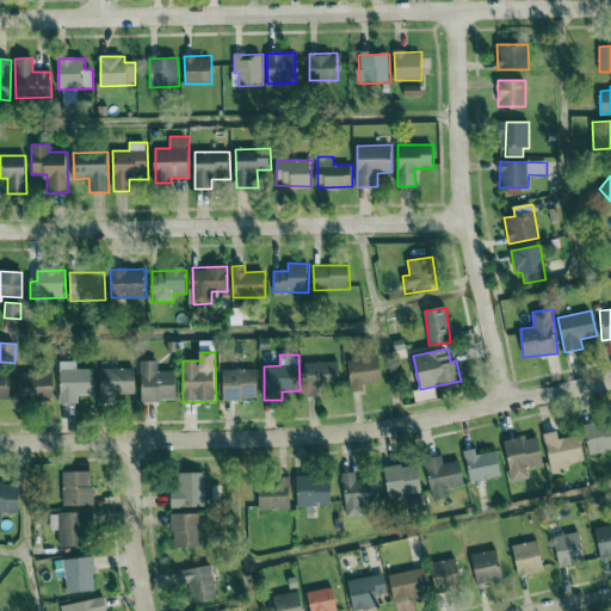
[(364,383),(382,383),(381,358),(349,360),(351,393),(364,392),(364,383)]
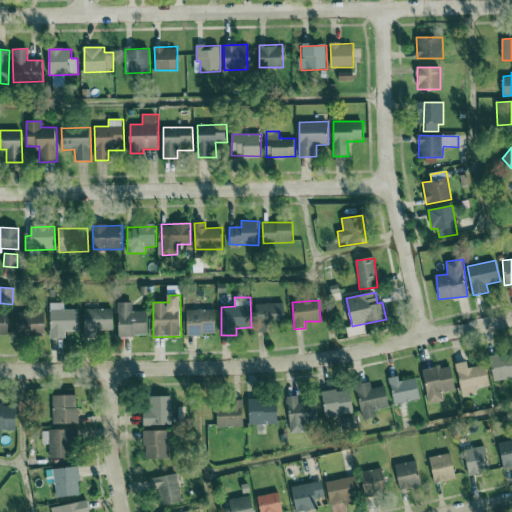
[(66,338),(66,332),(80,331),(79,309),(65,309),(64,302),(50,303),(50,338),(66,338)]
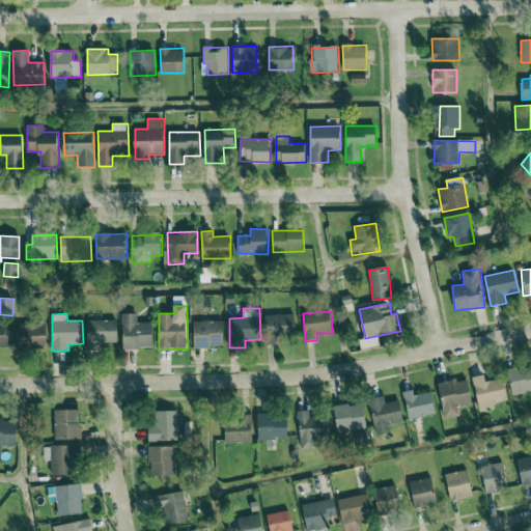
[(123,348),(155,348),(154,323),(137,323),(137,313),(122,313),(123,348)]
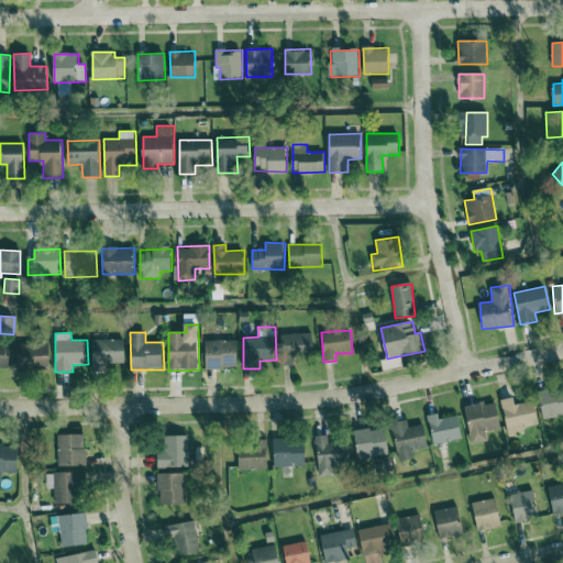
[(313,356),(313,333),(280,334),(282,365),(295,365),(294,356),(313,356)]
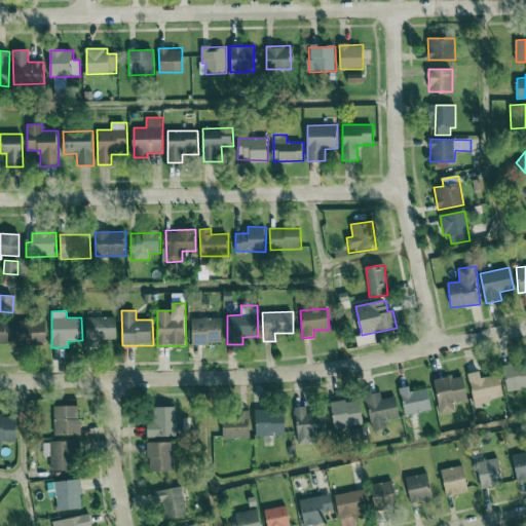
[(99,340),(117,339),(116,317),(86,317),(87,347),(99,346),(99,340)]
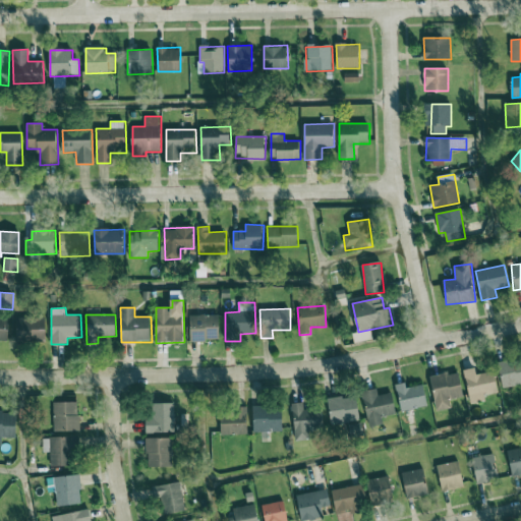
[(220,314),(189,315),(190,342),(220,341),(220,314)]
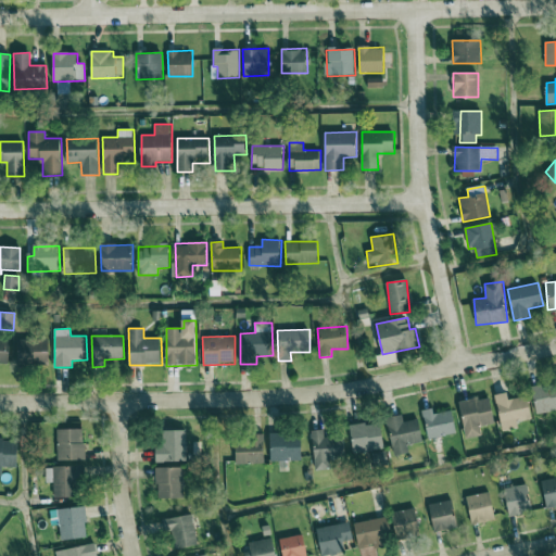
[(0,363),(9,364),(11,341),(0,339),(0,363)]
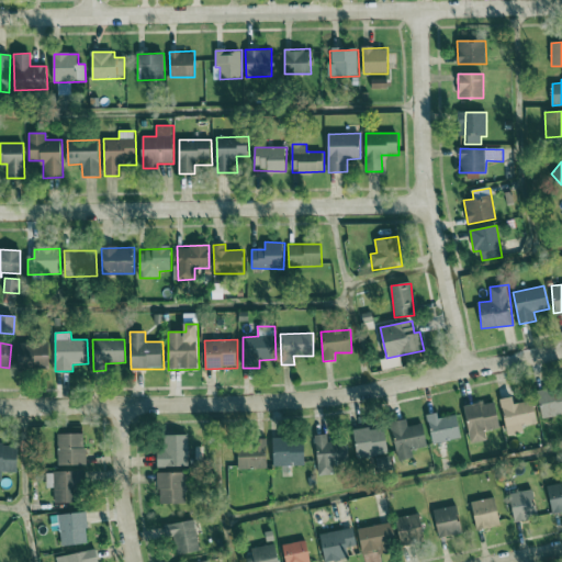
[(49,368),(51,344),(19,343),(18,367),(49,368)]
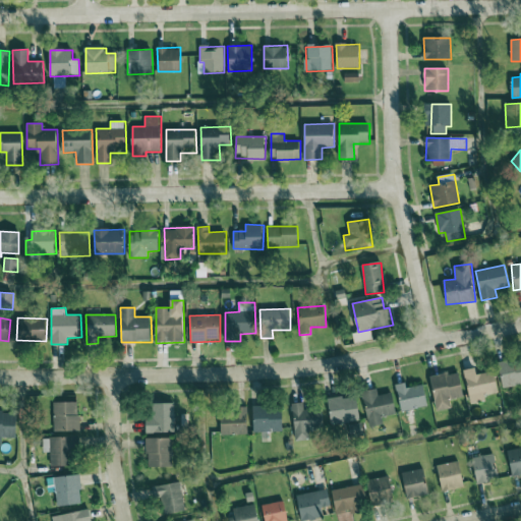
[(520,384),(520,364),(519,365),(517,358),(498,362),(503,388),(520,384)]
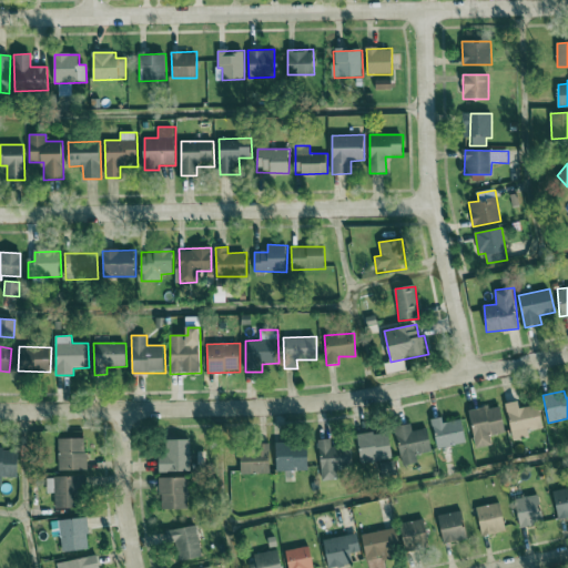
[(514,440),(530,437),(528,430),(543,427),(538,405),(520,408),(518,402),(506,404),(514,440)]
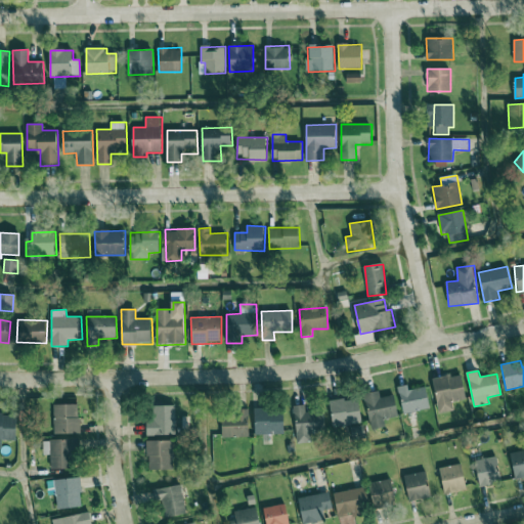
[(454,410),(452,402),(467,399),(462,374),(433,380),(440,413),(454,410)]
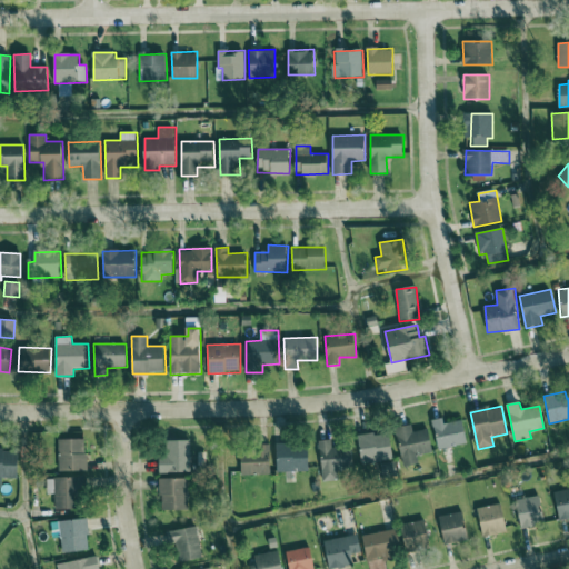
[(438,450),(468,443),(462,420),(445,423),(443,418),(431,420),(438,450)]
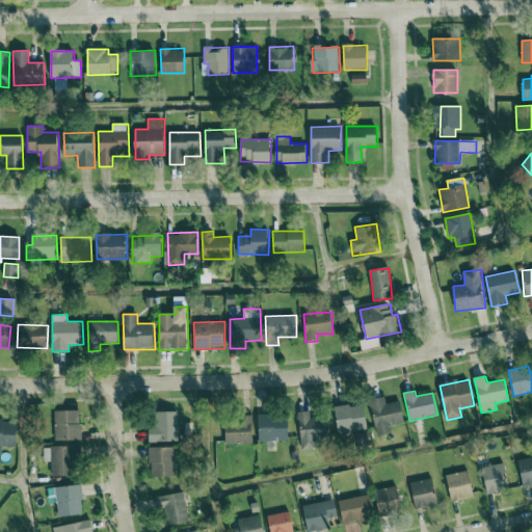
[(391,434),(390,425),(404,423),(401,401),(386,403),(384,398),(371,399),(375,436),(391,434)]
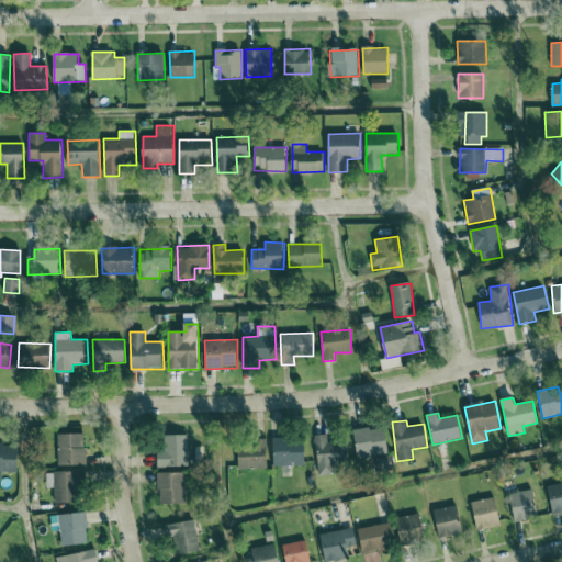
[(357,458),(388,454),(384,426),(353,430),(357,458)]
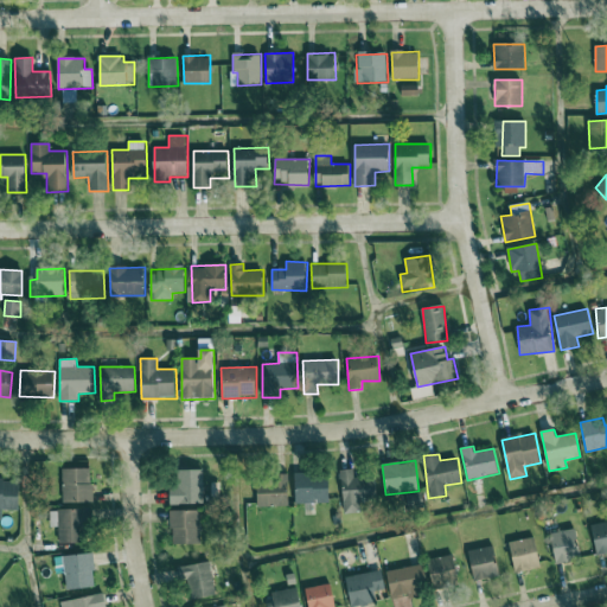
[(63,504),(93,504),(94,470),(63,470),(63,504)]
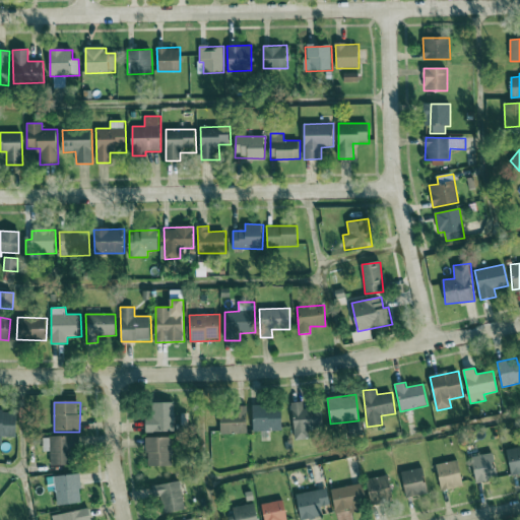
[(174,402),(153,403),(153,415),(145,415),(146,433),(179,432),(179,414),(174,414),(174,402)]
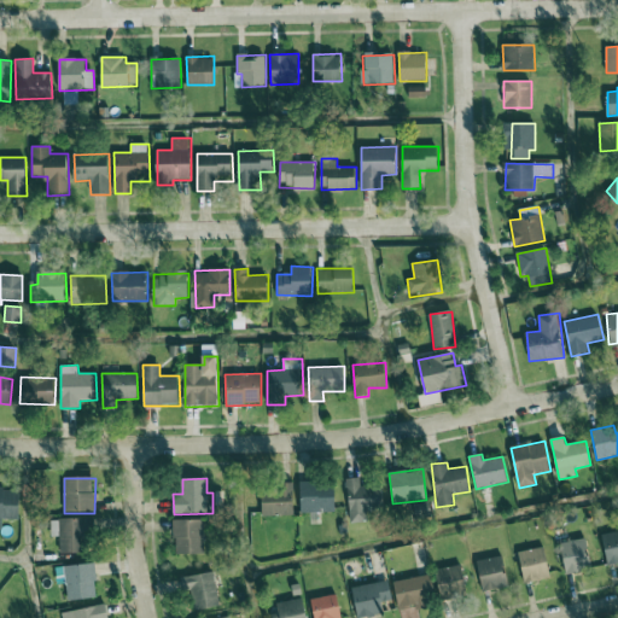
[(382,484),(361,485),(361,478),(348,479),(350,523),(372,522),(372,512),(384,511),(382,484)]
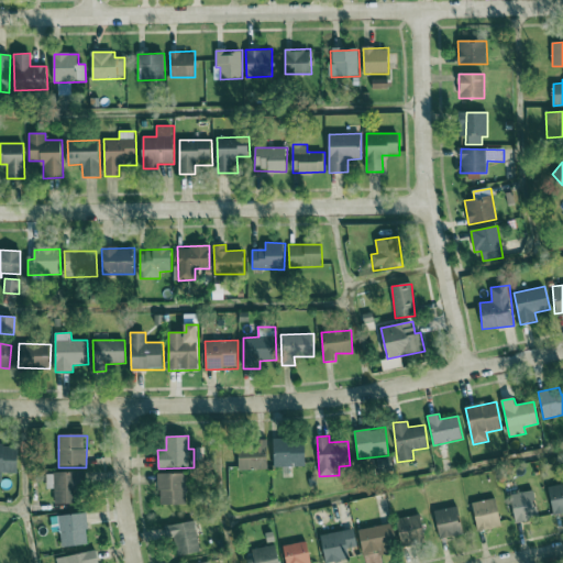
[(274,467),(306,466),(306,439),(274,440),(274,467)]
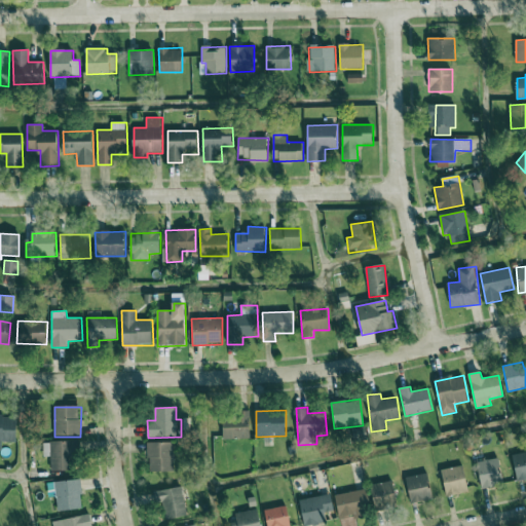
[(237,419),(223,419),(224,440),(251,439),(250,411),(237,412),(237,419)]
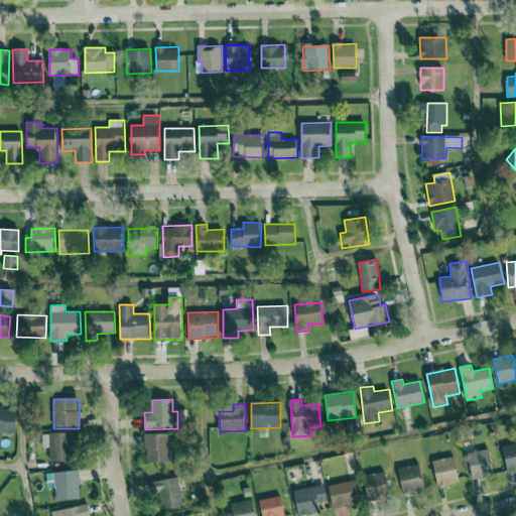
[(0,441),(2,441),(2,433),(17,433),(17,408),(0,407),(0,441)]
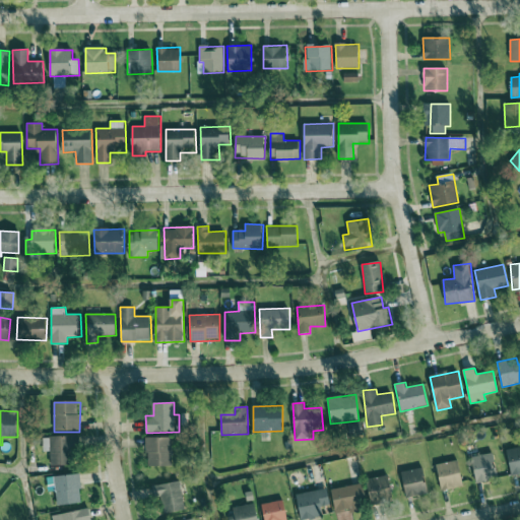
[(43,437),(43,452),(50,452),(51,465),(72,465),(71,449),(79,449),(79,436),(43,437)]
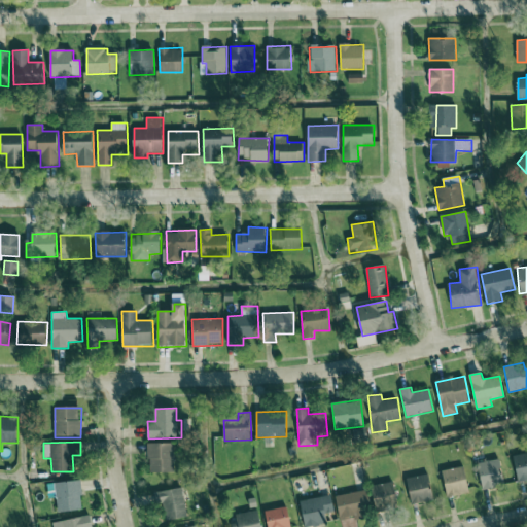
[(148,444),(149,472),(175,472),(174,444),(148,444)]
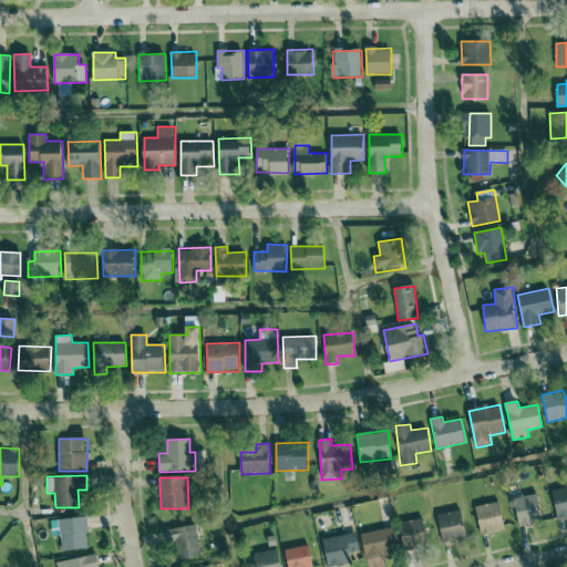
[(519,526),(542,524),(538,494),(515,497),(519,526)]
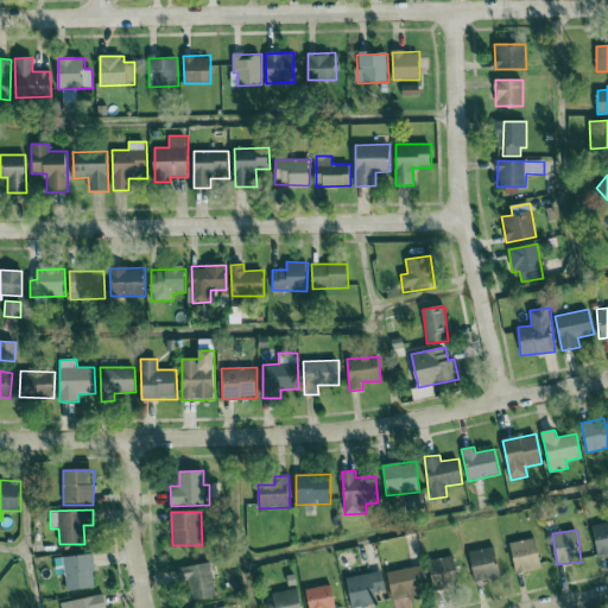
[(512,542),(515,572),(540,569),(537,539),(512,542)]
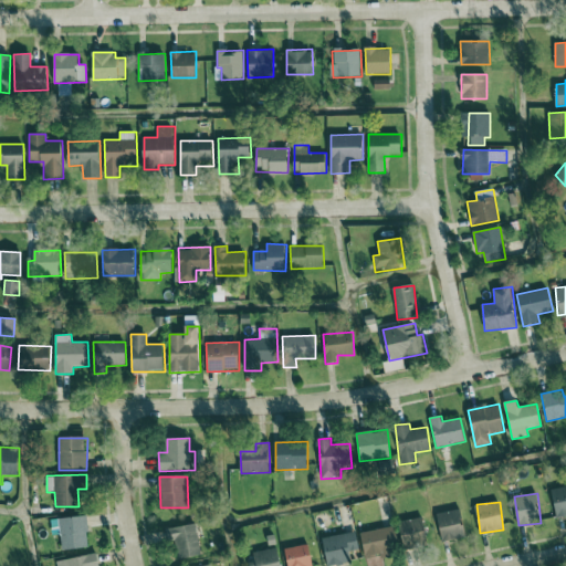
[(464,538),(462,510),(438,512),(441,541),(464,538)]
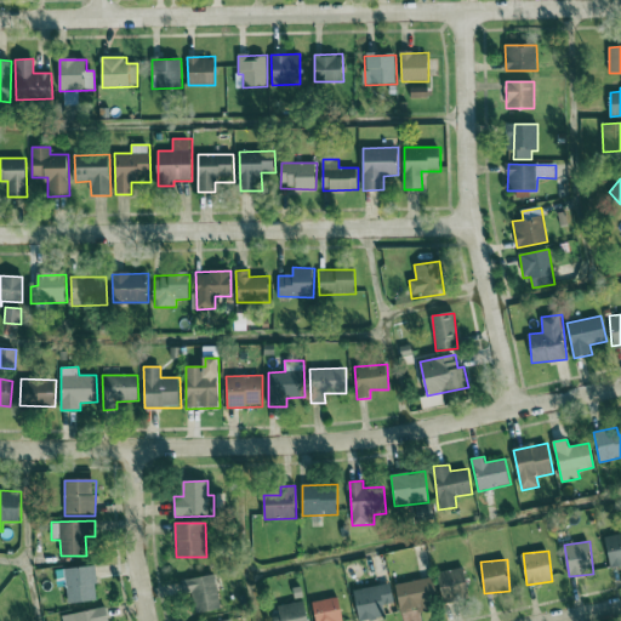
[(98,600),(95,567),(56,570),(57,587),(67,586),(68,604),(98,600)]
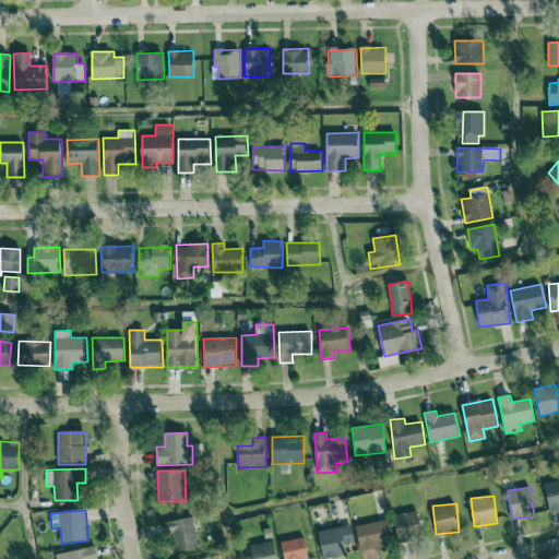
[(424,539),(417,511),(394,515),(400,544),(424,539)]
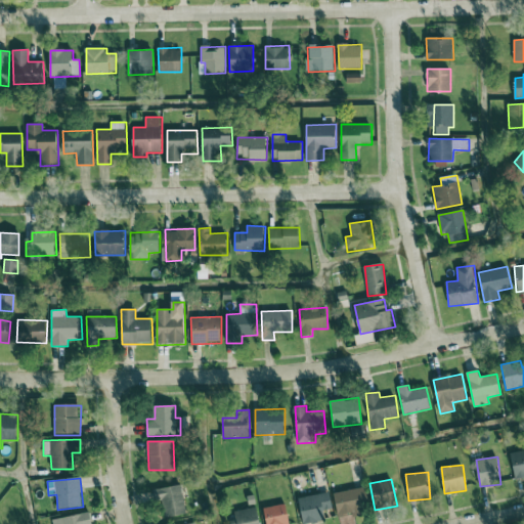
[(164,518),(186,515),(181,486),(159,489),(164,518)]
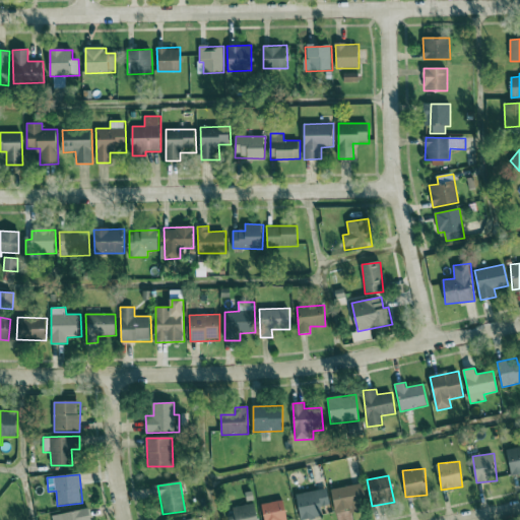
[(332,489),(335,512),(359,509),(354,485),(332,489)]
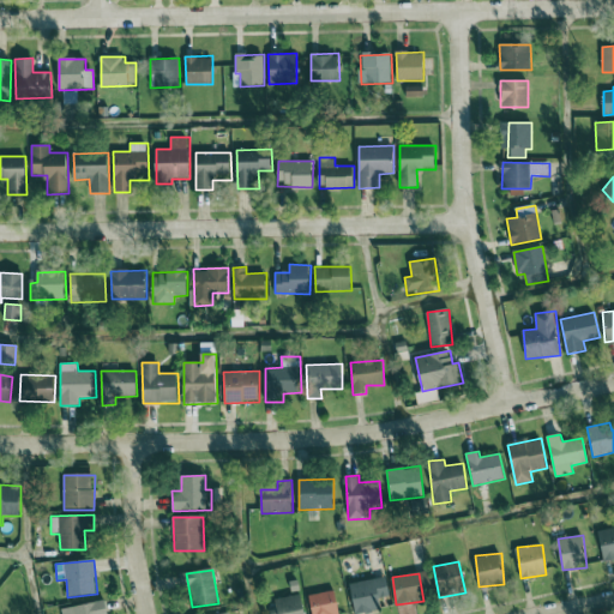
[(390,596),(389,578),(350,583),(353,613),(355,613),(381,612),(380,597),(390,596)]
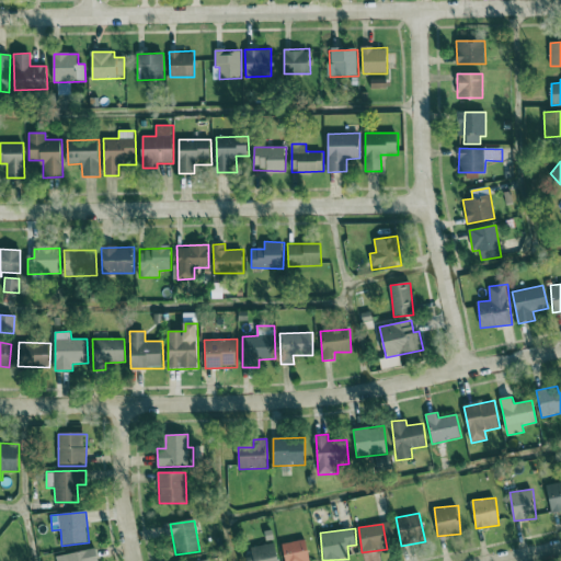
[(285,560),(309,560),(308,540),(284,542),(285,560)]
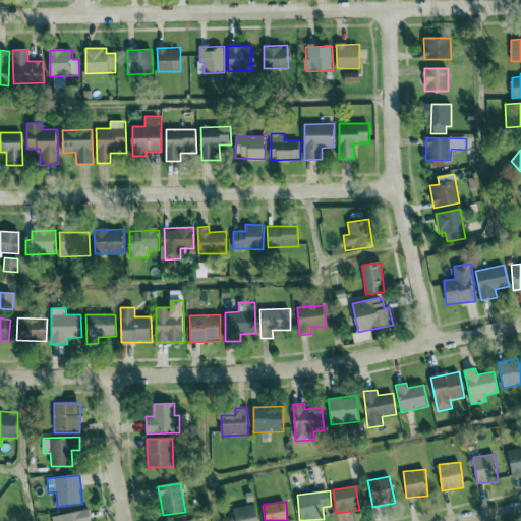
[(233,509),(234,517),(228,518),(228,520),(258,520),(255,504),(233,509)]
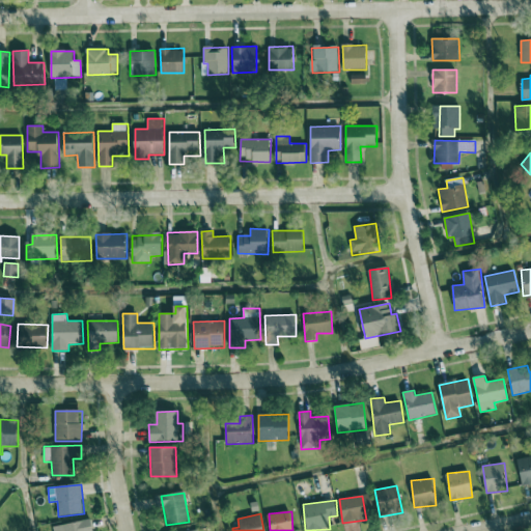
[(53,527),(53,530),(93,530),(91,519),(53,527)]
